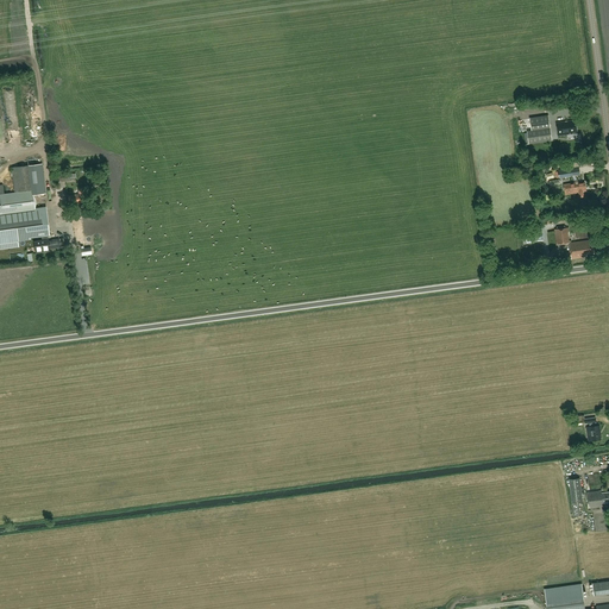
[(528,144),(532,144),(552,140),(548,115),(529,118),(532,131),(527,131),(528,144)]
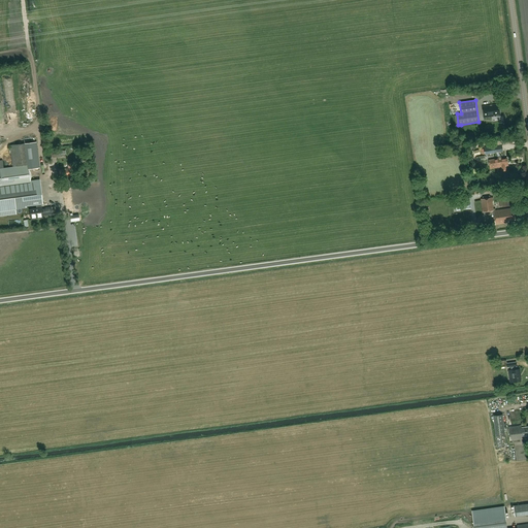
[(499,103),(483,106),(484,118),(500,116),(499,103)]
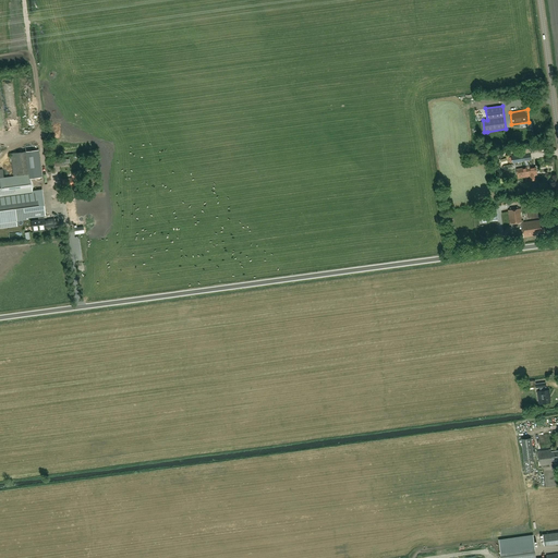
[(11,154),(14,177),(29,174),(31,179),(41,177),(38,150),(11,154)]
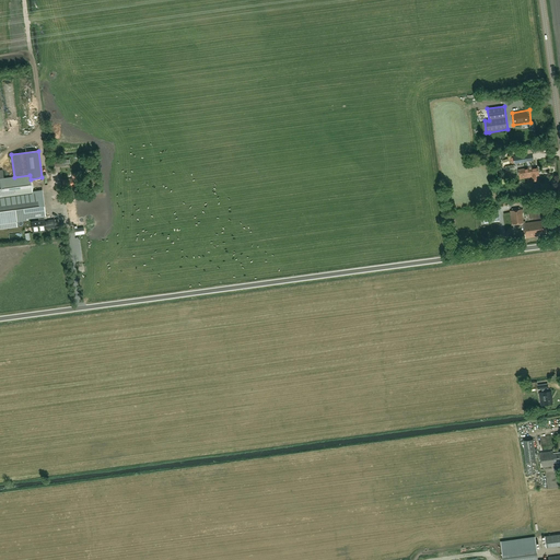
[(514,164),(515,163),(534,161),(533,154),(513,158),(514,164)]
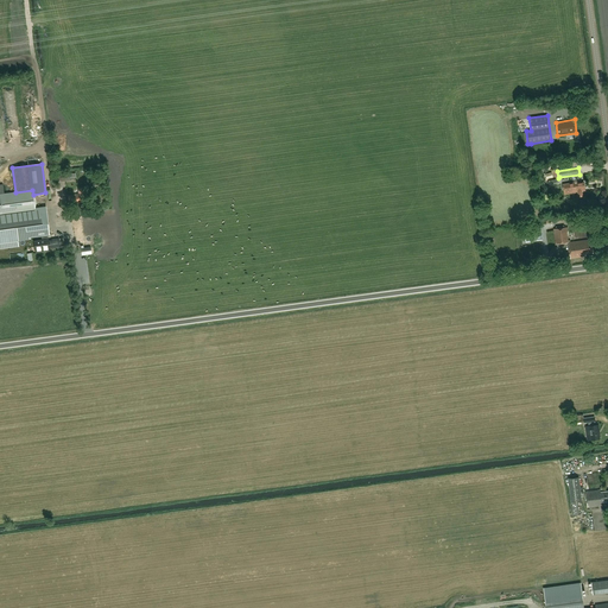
[(581,182),(577,182),(577,179),(574,181),(574,183),(563,184),(564,195),(575,192),(575,194),(577,192),(578,197),(583,197),(582,191),(586,190),(584,182),(581,183),(581,182)]
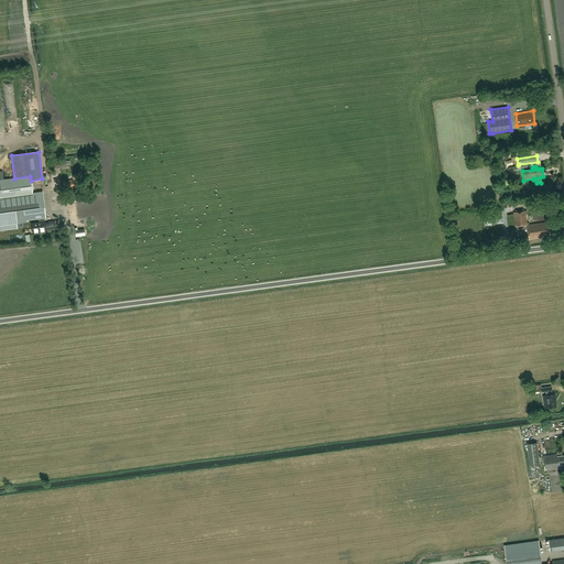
[(63,188),(75,187),(75,186),(82,185),(79,173),(72,174),(73,180),(63,181),(63,188)]
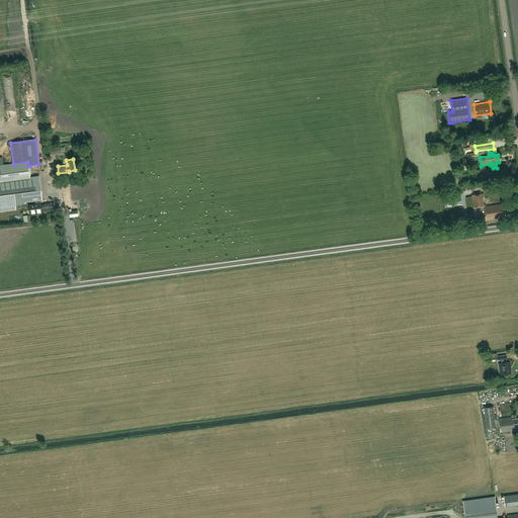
[(30,174),(30,172),(29,170),(29,169),(28,166),(27,162),(13,164),(0,165),(0,210),(16,209),(15,204),(26,203),(25,201),(35,200),(36,204),(29,205),(30,214),(42,213),(41,211),(52,210),(51,203),(41,204),(40,203),(40,204),(39,199),(41,199),(38,176),(29,177),(30,174)]
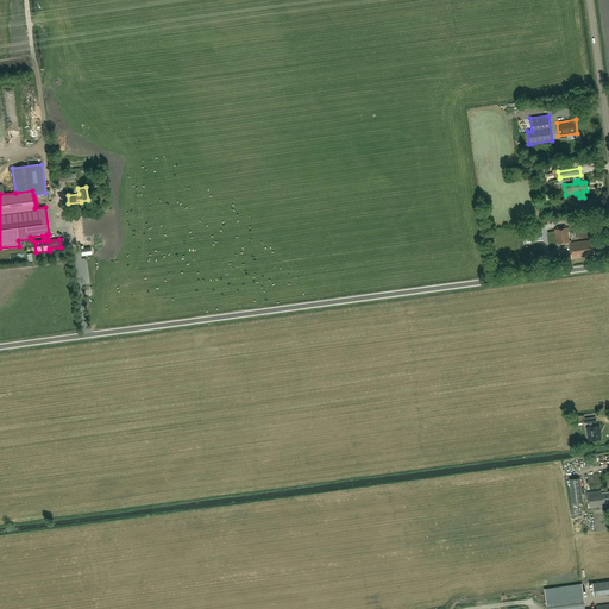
[(557,245),(570,243),(572,259),(586,257),(586,255),(594,255),(591,240),(571,243),(571,240),(569,240),(567,227),(554,230),(557,245)]
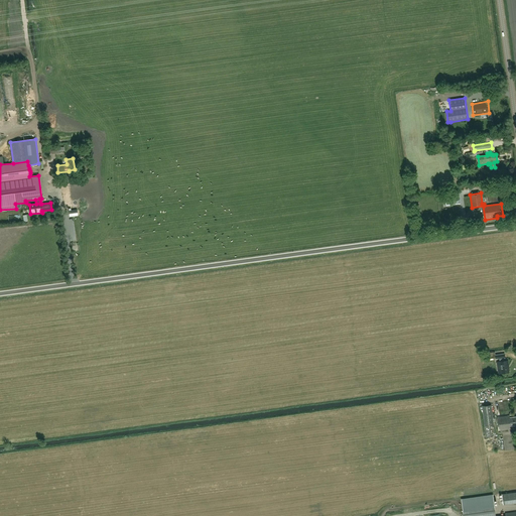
[(460,198),(442,200),(443,208),(461,206),(460,198)]
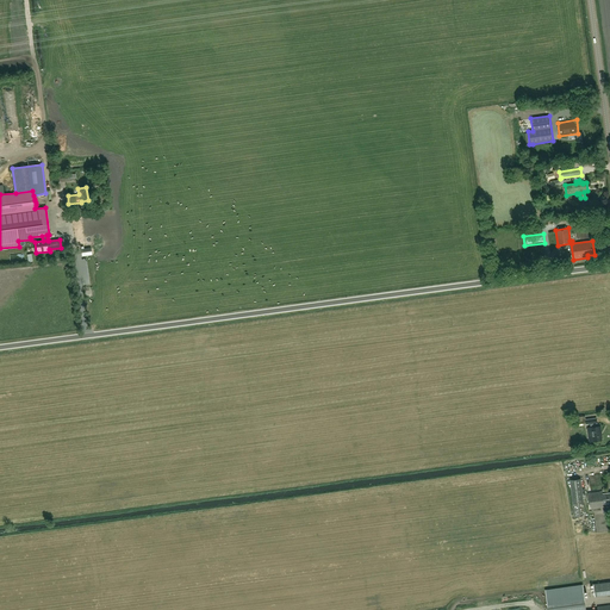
[(590,433),(592,433),(593,441),(602,440),(601,433),(602,433),(601,427),(597,427),(597,418),(585,419),(586,424),(591,423),(591,428),(589,428),(589,429),(589,433),(590,433)]
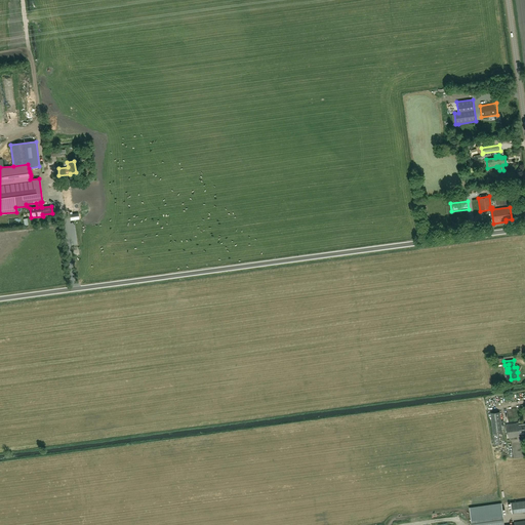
[(491,413),(493,433),(498,433),(502,432),(499,412),(491,413)]
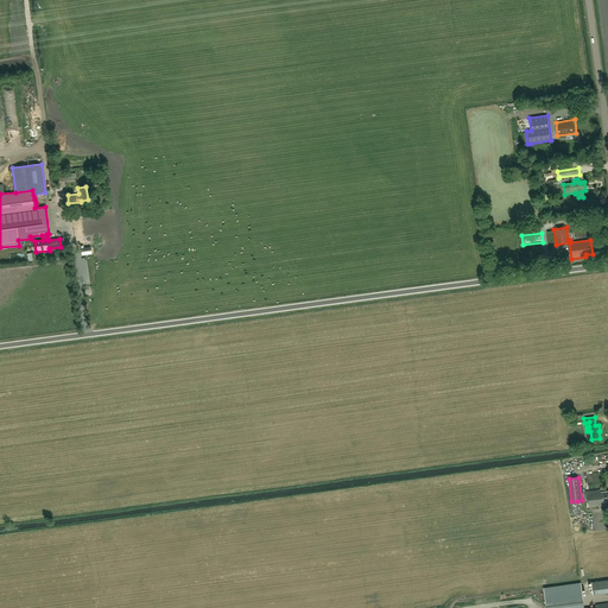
[(601,489),(586,492),(588,507),(602,506),(602,501),(607,500),(607,491),(601,492),(601,489)]
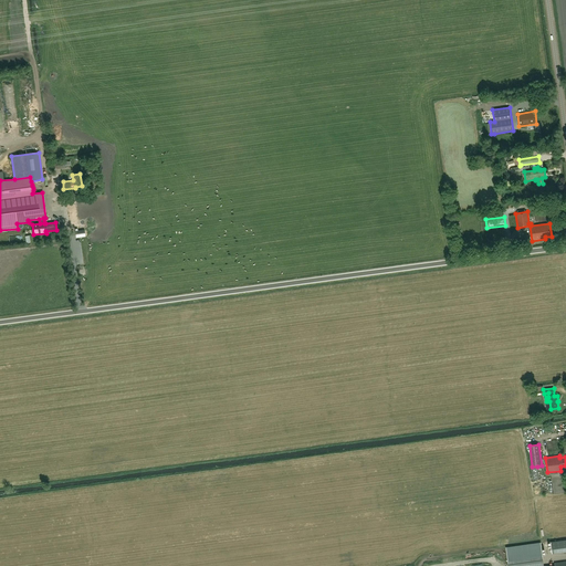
[(552,553),(565,551),(565,540),(551,542),(552,553)]
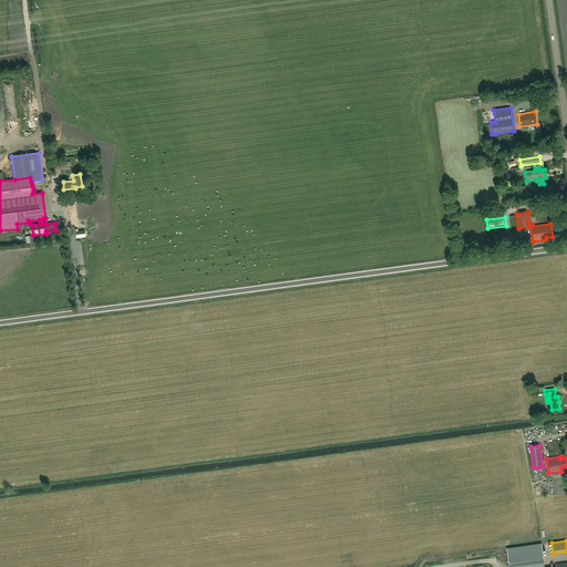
[(544,566),(543,554),(542,545),(507,549),(509,566),(544,566)]
